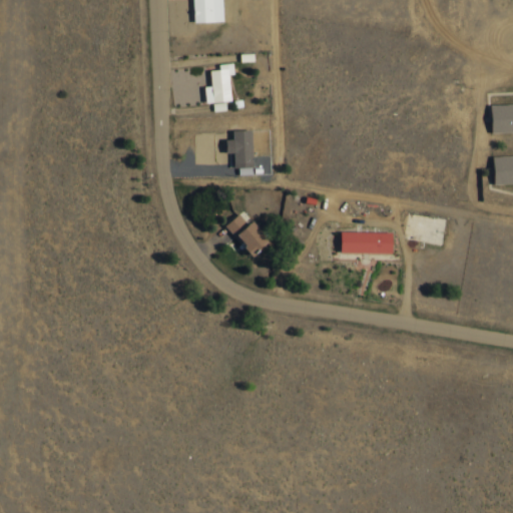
[(192,0),(193,22),(222,21),(221,0),(192,0)]
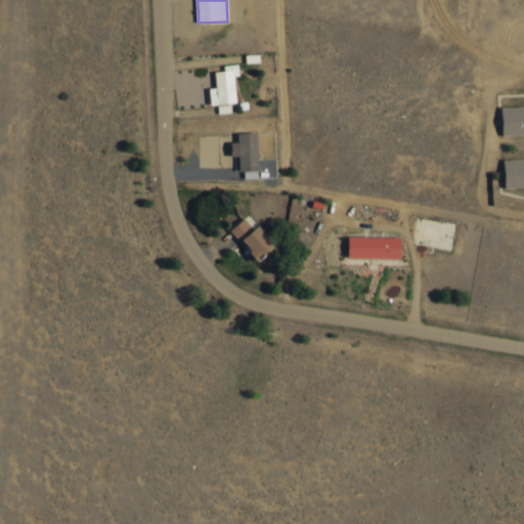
[(209,88),(210,104),(235,103),(234,76),(238,75),(237,64),(223,66),(223,71),(215,72),(215,88),(209,88)]
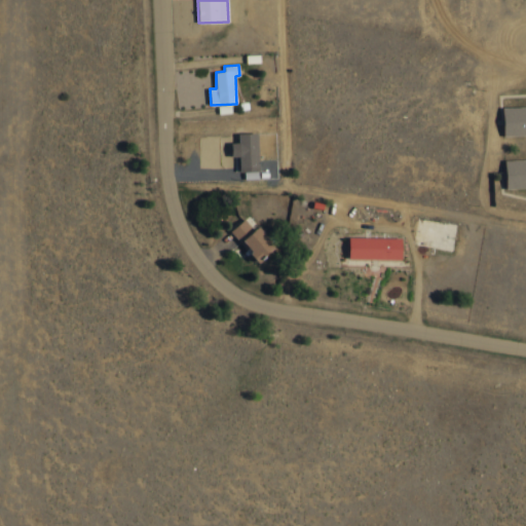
[(498,188),(525,187),(525,106),(495,107),(496,135),(525,134),(525,158),(498,159),(498,188)]
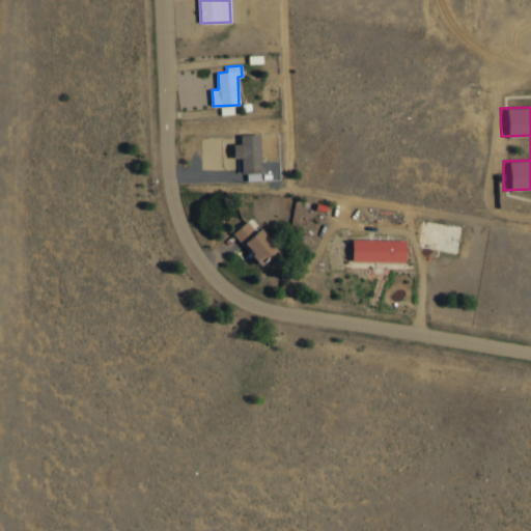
[(243,173),(261,173),(260,134),(241,135),(242,143),(234,144),(234,158),(242,158),(243,173)]
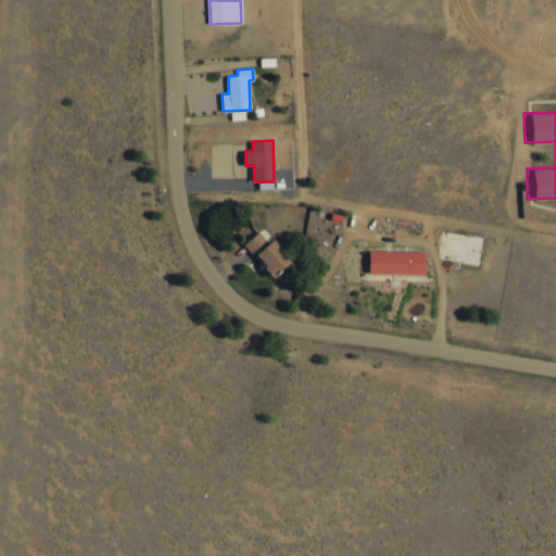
[(244,242),(260,265),(264,262),(273,276),(291,264),(276,239),(268,243),(261,232),(244,242)]
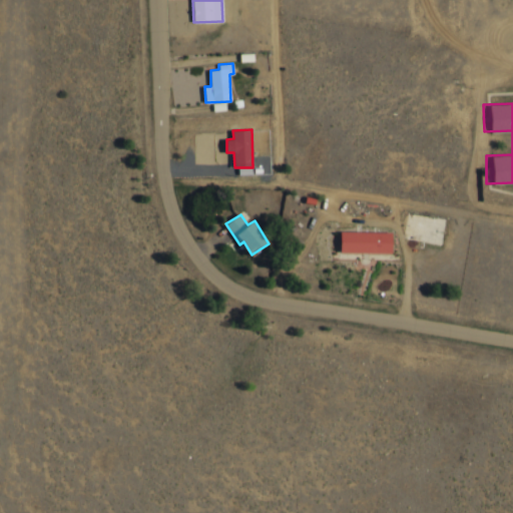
[(393,232),(341,231),(341,252),(393,253),(393,232)]
